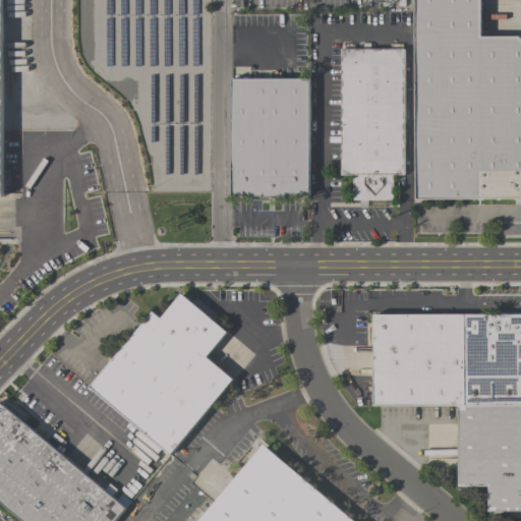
[(520,198),(415,199),(415,0),(480,0),(480,37),(518,37),(520,40),(520,198)]
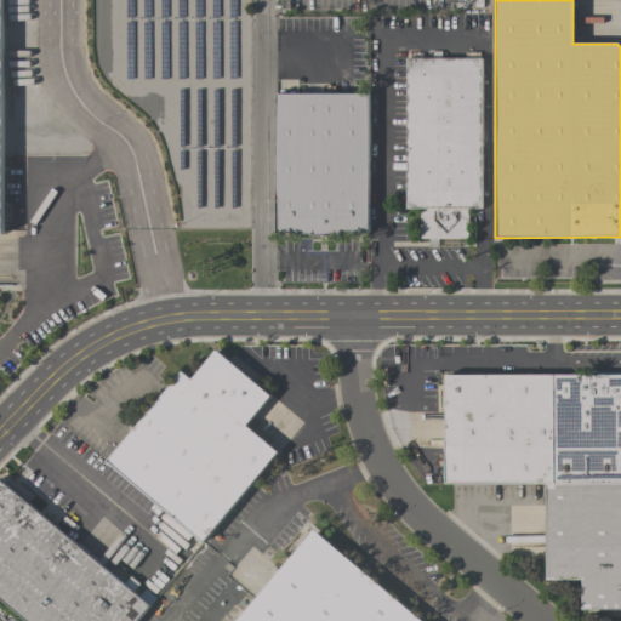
[(482,208),(467,208),(467,238),(438,238),(438,248),(428,248),(428,238),(420,238),(420,209),(405,209),(406,58),(419,58),(419,50),(428,50),(428,58),(432,58),(432,51),(442,51),(442,58),(482,58),(482,208)]
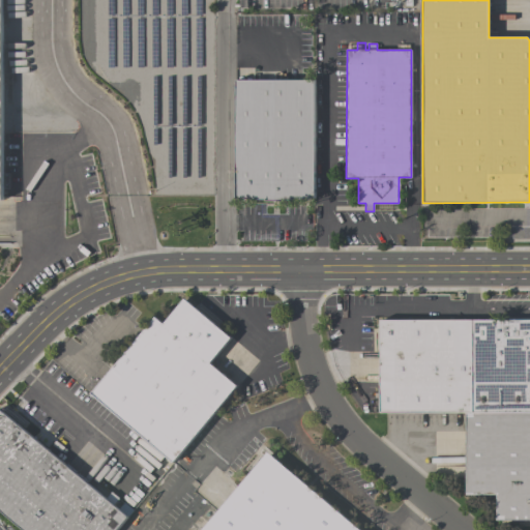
[(235,80),(315,80),(314,198),(298,198),(298,199),(284,199),(284,201),(265,201),(265,199),(251,199),(235,199),(235,80)]
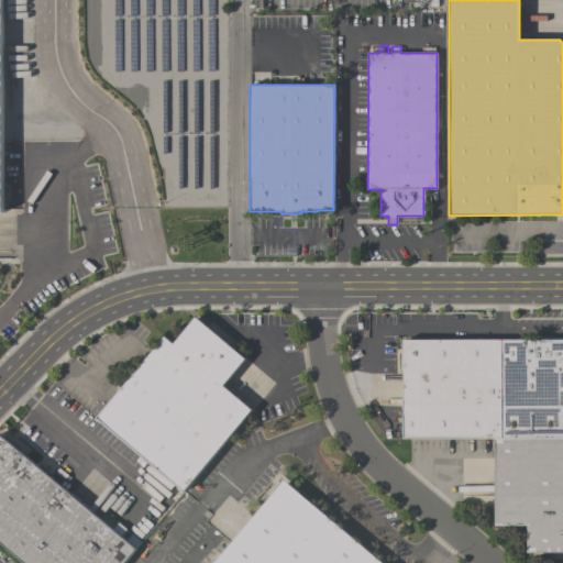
[(184,490),(97,418),(165,338),(174,344),(196,318),(245,359),(222,386),(252,410),(184,490)]
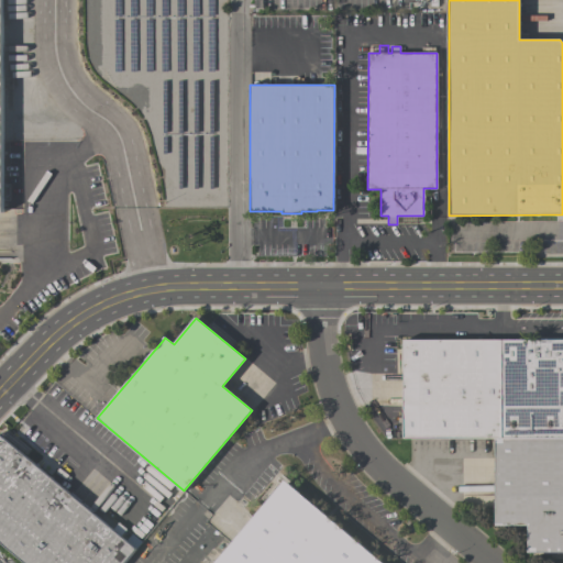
[(404,439),(404,340),(499,340),(499,439),(495,439),(404,439)]
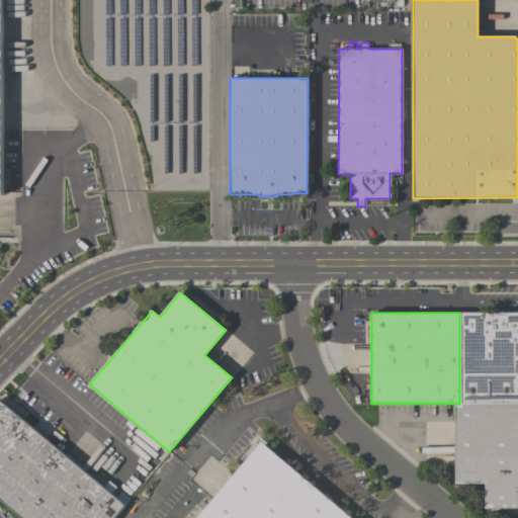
[(517,403),(459,404),(459,313),(517,313),(517,403)]
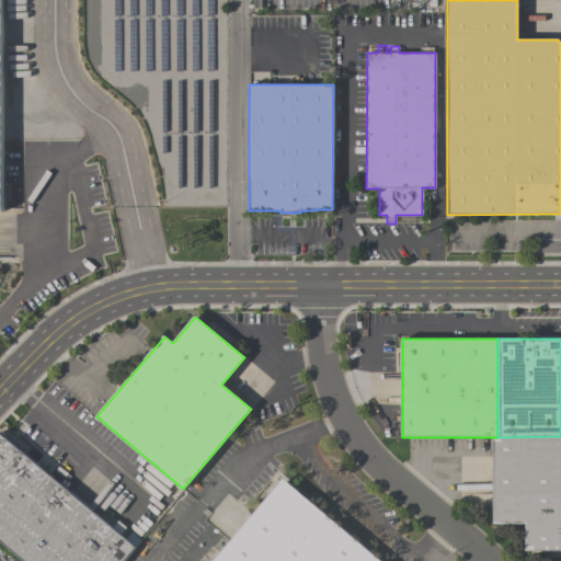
[(0,433),(125,539),(130,533),(140,541),(123,560),(24,560),(0,540),(0,433)]
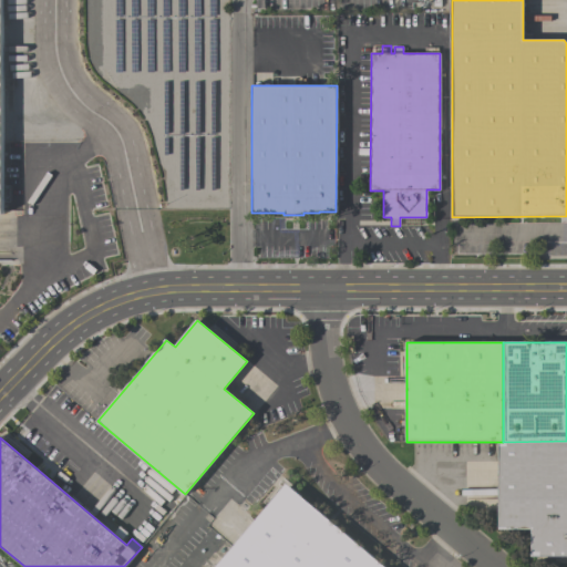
[(566,556),(532,556),(532,528),(498,528),(498,442),(503,442),(566,441),(566,556)]
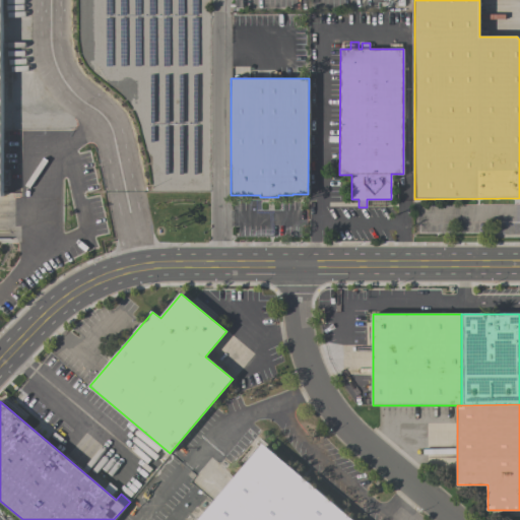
[(183,519),(188,515),(193,519),(197,519),(262,444),(352,519),(183,519)]
